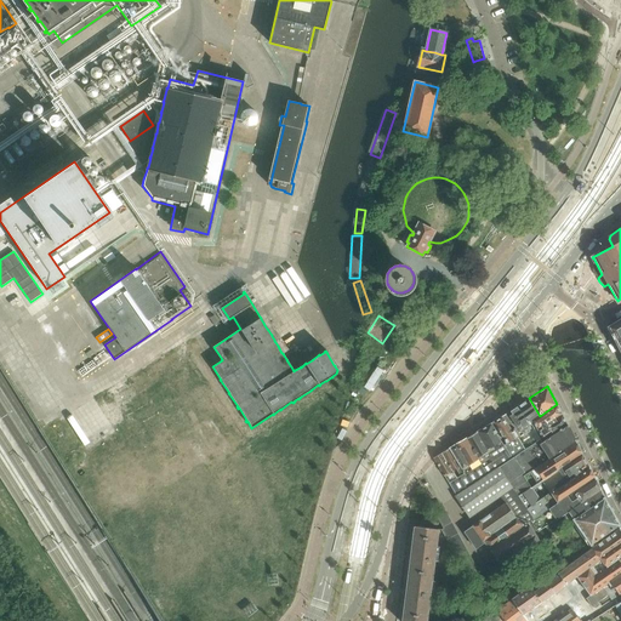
[(529,398),(518,405),(529,423),(540,416),(529,398)]
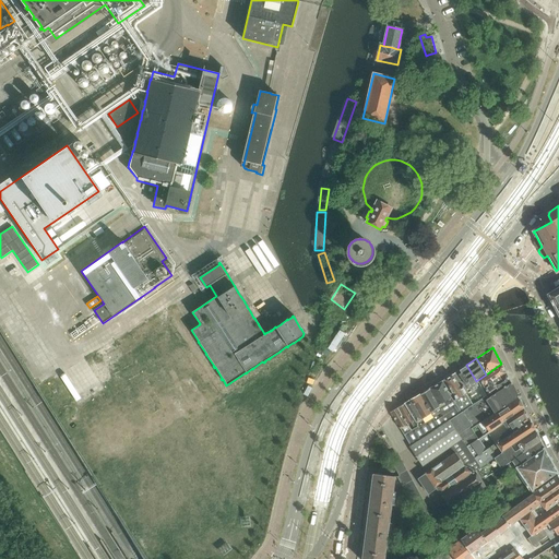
[(492,380),(506,372),(501,364),(486,375),(476,381),(467,388),(472,392),(477,389),(476,388),(478,387),(477,384),(479,382),(486,396),(488,394),(498,388),(492,380)]
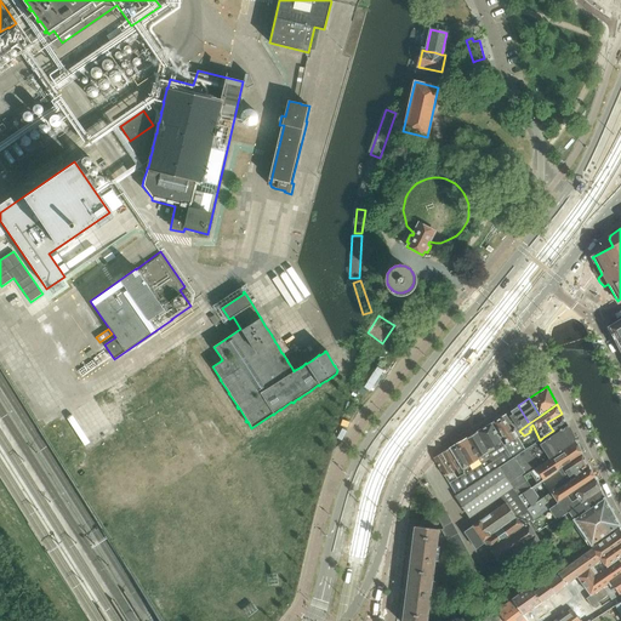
[(518,405),(507,412),(516,425),(519,431),(529,423),(518,405)]
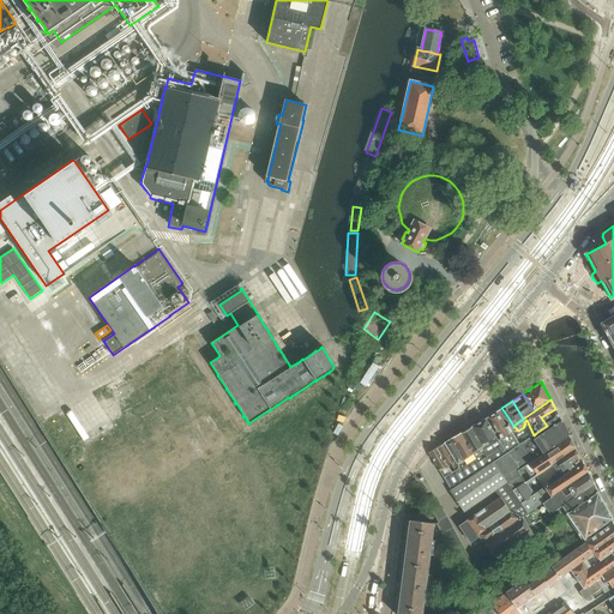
[(501,408),(497,411),(505,423),(510,420),(501,408)]
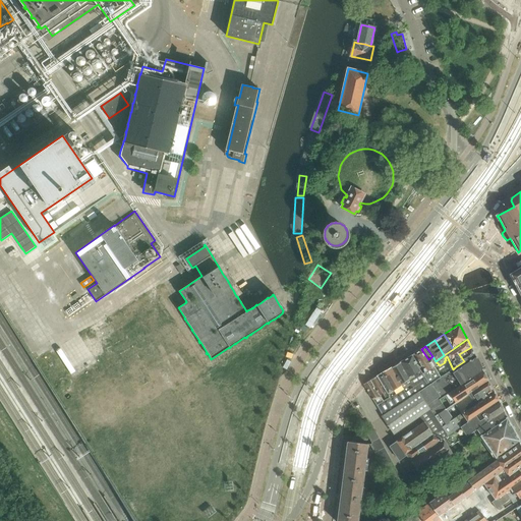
[(471,347),(459,354),(464,361),(474,354),(471,347)]
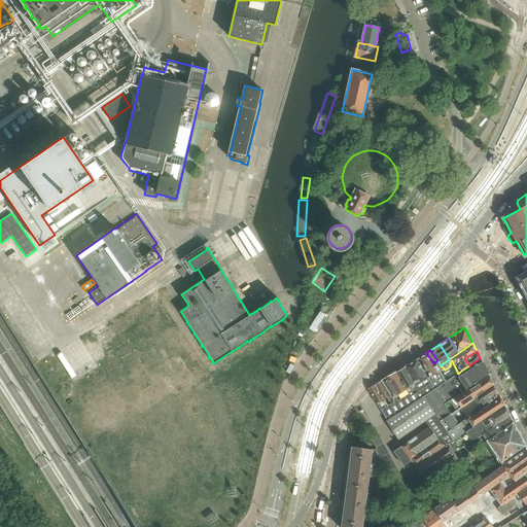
[(426,353),(419,358),(430,377),(427,378),(434,389),(446,382),(440,372),(442,371),(436,363),(434,364),(433,363),(426,353)]
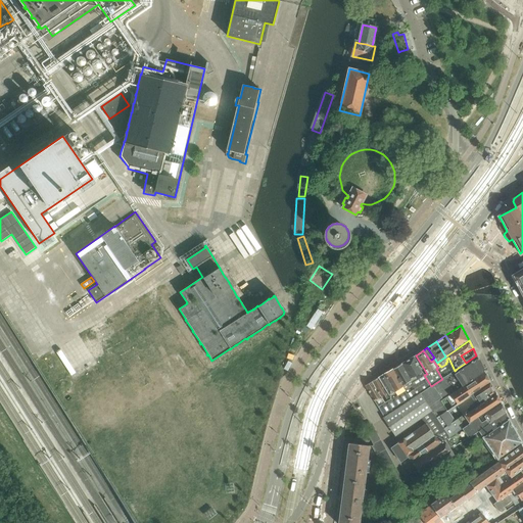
[(431,386),(420,393),(428,407),(439,398),(440,400),(484,371),(476,355),(466,363),(457,369),(455,371),(442,379),(431,386)]
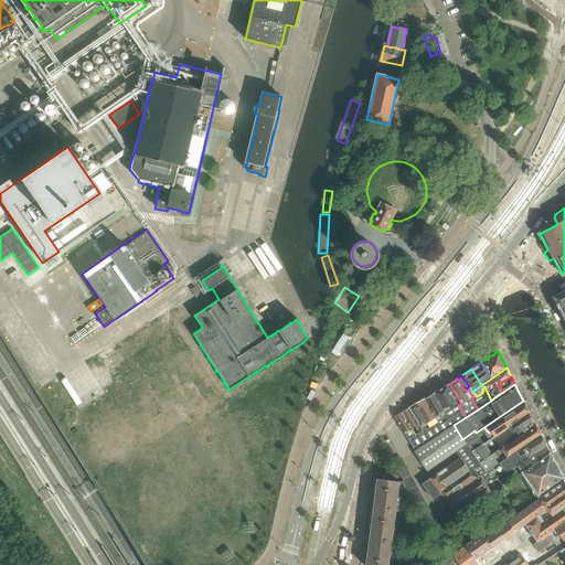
[(408,439),(415,451),(454,425),(466,417),(458,405),(456,402),(451,394),(452,394),(450,391),(451,391),(447,385),(446,386),(434,393),(426,397),(415,404),(408,408),(418,425),(423,432),(418,434),(416,435),(408,439)]
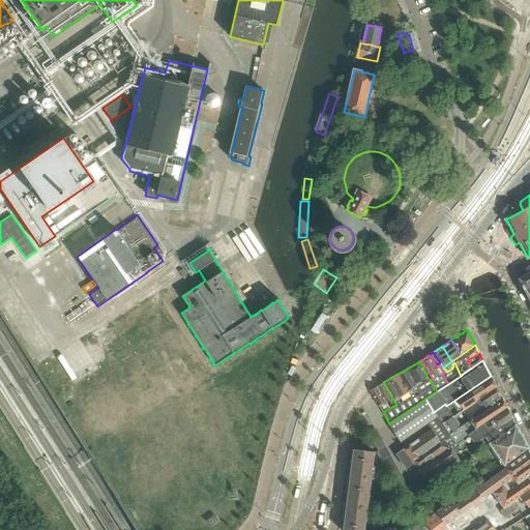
[(454,416),(451,410),(460,405),(464,409),(496,387),(491,376),(446,406),(453,417),(454,416)]
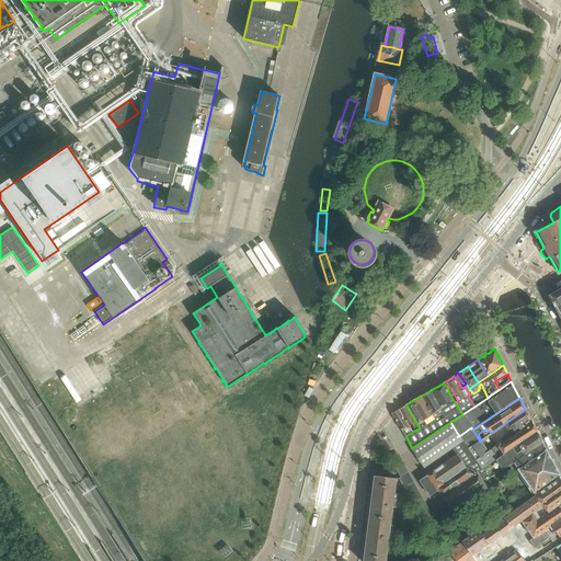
[(405,405),(399,409),(409,425),(409,426),(412,424),(415,431),(420,428),(415,422),(405,405)]
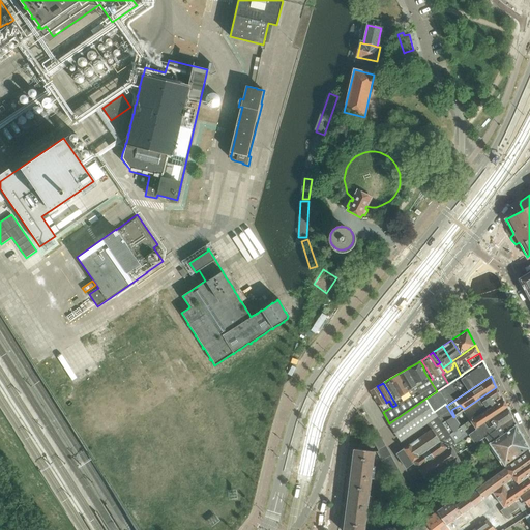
[(377,386),(370,390),(372,393),(379,406),(383,412),(390,408),(386,403),(386,402),(377,386)]
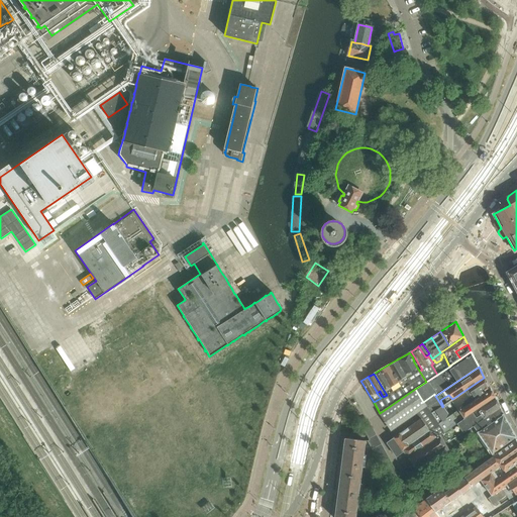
[(442,407),(431,414),(439,425),(491,390),(484,378),(452,399),(443,406),(442,407)]
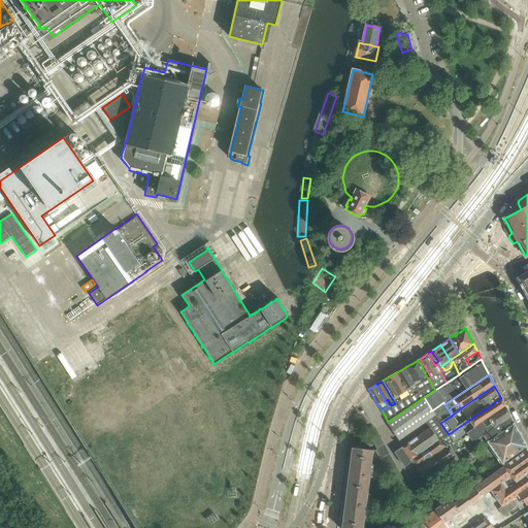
[(402,447),(401,448),(400,449),(395,453),(404,466),(413,462),(422,474),(404,483),(375,429),(368,433),(377,449),(375,450),(375,451),(381,459),(383,464),(399,494),(401,493),(402,496),(428,484),(460,461),(450,444),(454,441),(449,434),(440,423),(452,416),(444,404),(443,402),(432,410),(424,397),(388,422),(398,439),(425,422),(430,428),(416,437),(408,442),(402,447)]
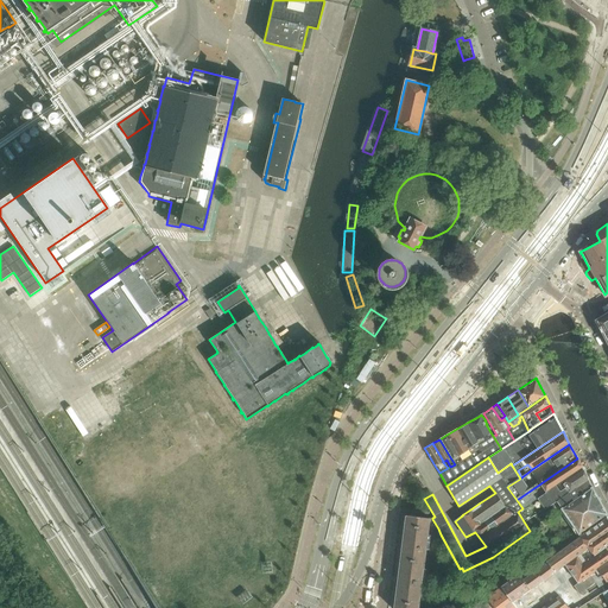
[(549,491),(582,467),(577,458),(517,500),(523,508),(537,499),(549,491)]
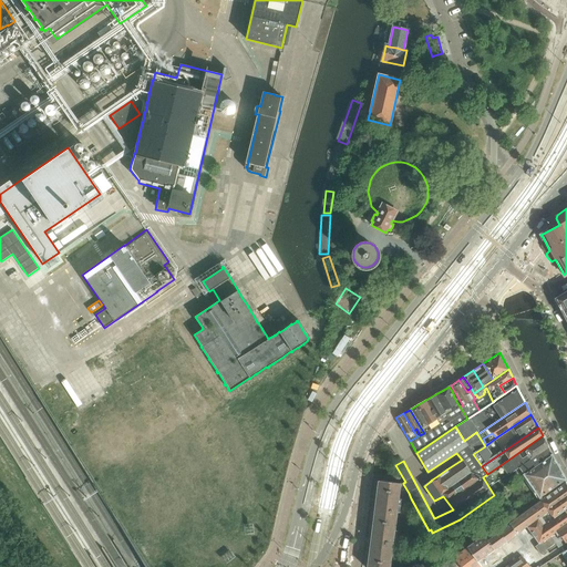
[(512,457),(501,465),(508,475),(518,467),(548,447),(543,435),(512,457)]
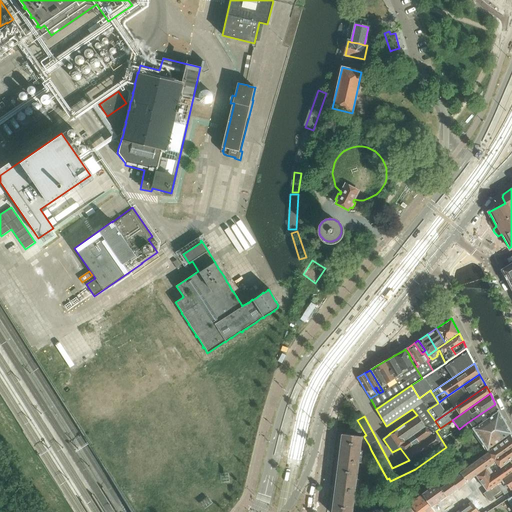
[(495,404),(468,422),(471,426),(472,429),(498,411),(497,409),(495,404)]
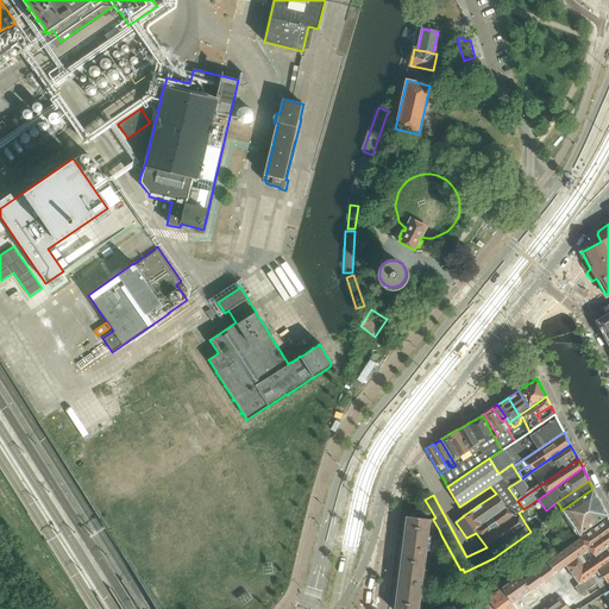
[(607,516),(607,515),(592,489),(562,510),(567,519),(579,537),(582,535),(581,534),(607,516)]
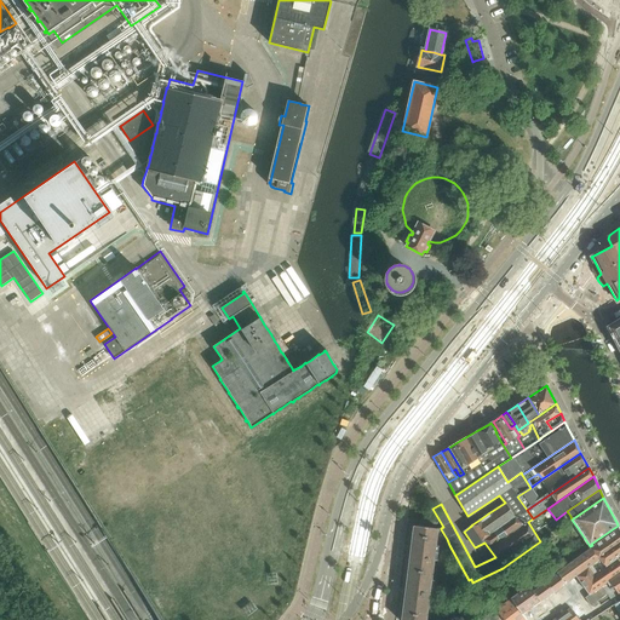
[(414,526),(408,574),(431,578),(437,528),(414,526)]
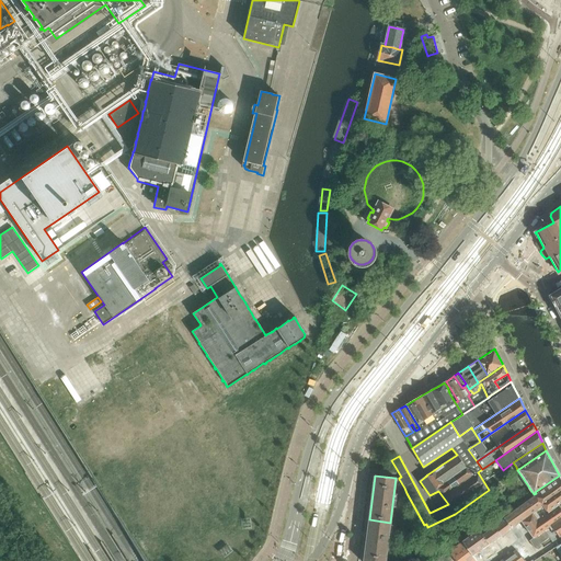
[(462,541),(448,551),(447,552),(435,560),(476,560),(477,560),(472,556),(489,544),(489,545),(500,536),(501,537),(512,528),(516,525),(526,540),(531,536),(522,522),(536,511),(544,505),(546,510),(560,497),(560,479),(560,477),(535,494),(535,495),(504,517),(493,526),(482,534),(479,528),(462,541)]
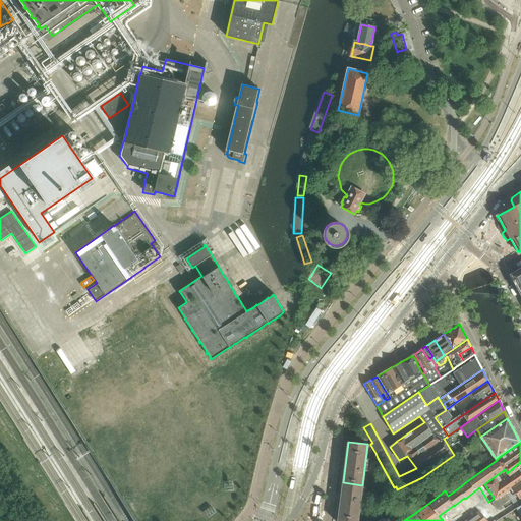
[(498,474),(484,484),(494,498),(494,499),(496,500),(496,501),(520,480),(520,462),(507,473),(509,476),(502,480),(498,474)]
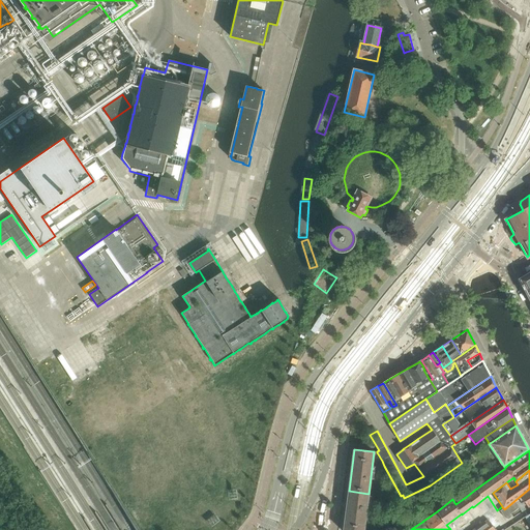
[(504,508),(500,510),(505,519),(508,519),(512,516),(511,513),(519,507),(522,512),(529,506),(529,489),(504,509),(504,508)]
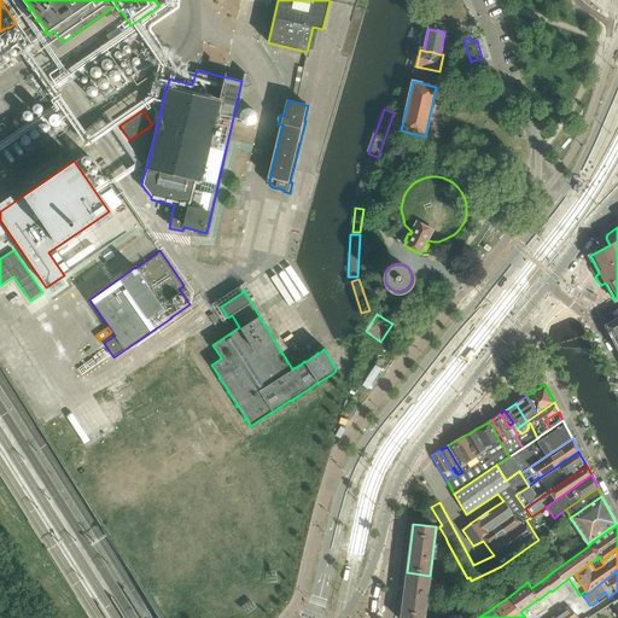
[(407,572),(401,617),(424,617),(430,576),(407,572)]
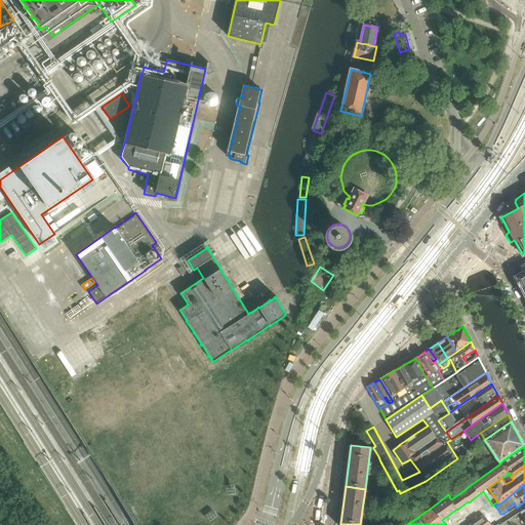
[(490,524),(484,515),(469,524),(490,524)]
